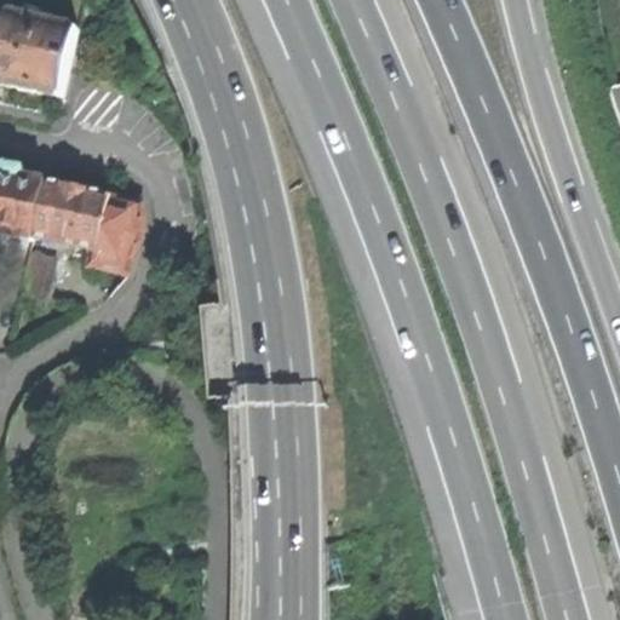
[(10,16),(9,19),(0,57),(0,85),(24,91),(62,98),(79,30),(10,16)]
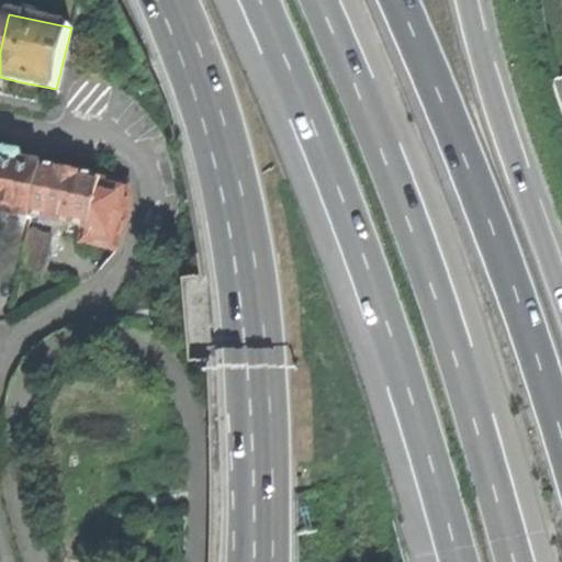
[(7,157),(0,156),(0,221),(9,223),(10,214),(31,218),(31,215),(43,166),(7,157)]
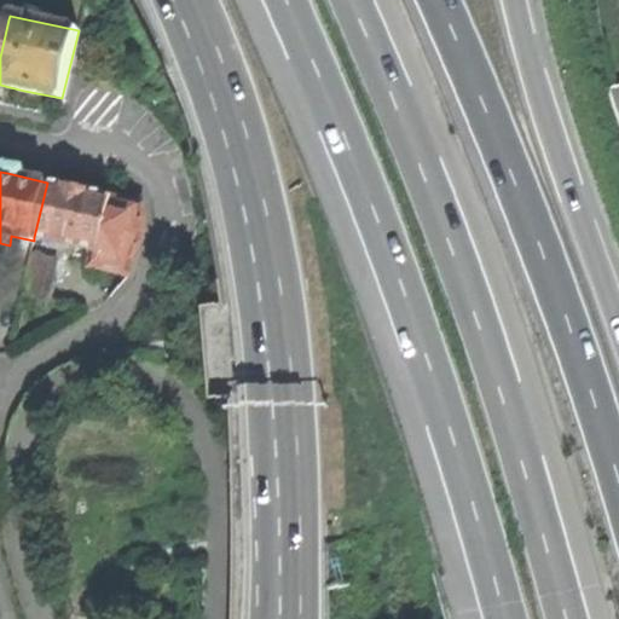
[(96,267),(111,196),(75,189),(47,183),(34,237),(93,250),(90,266),(96,267)]
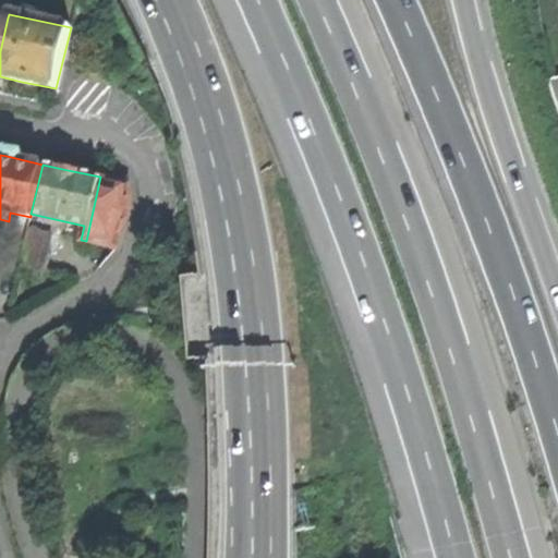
[(128,183),(100,177),(86,241),(118,245),(125,230),(132,213),(128,183)]
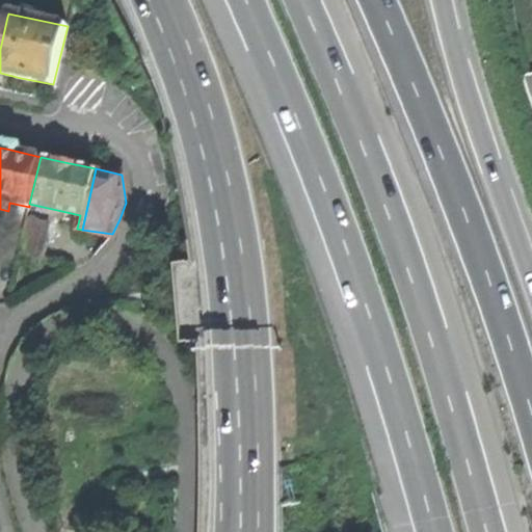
[(49,217),(28,212),(18,254),(40,259),(49,217)]
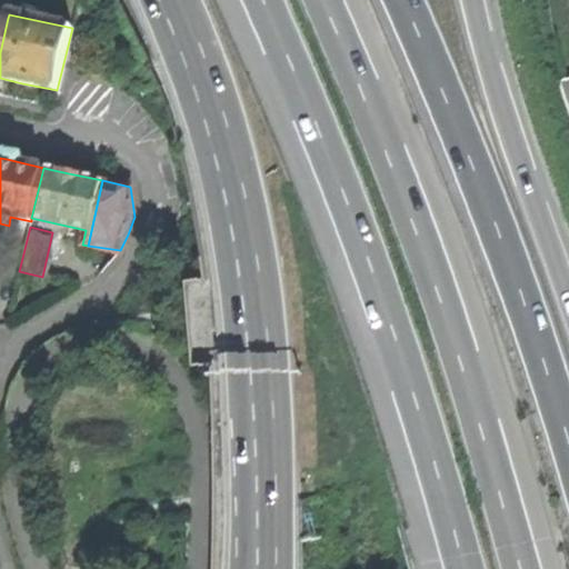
All buildings are outlined.
